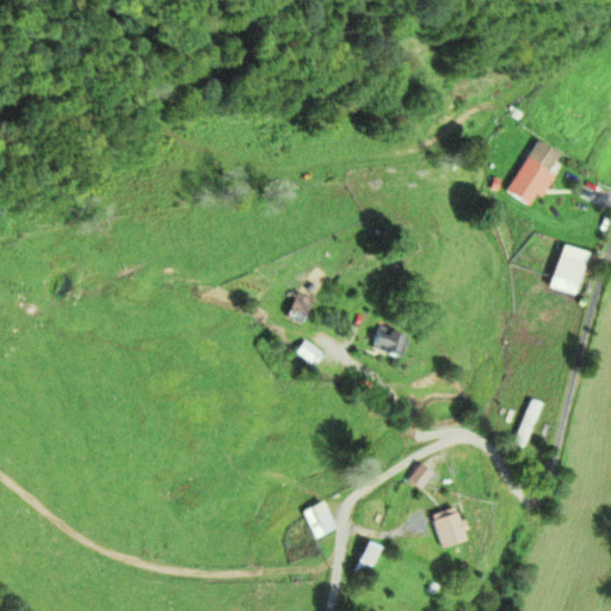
[(561,158),(536,141),(504,191),(529,209),(561,158)]
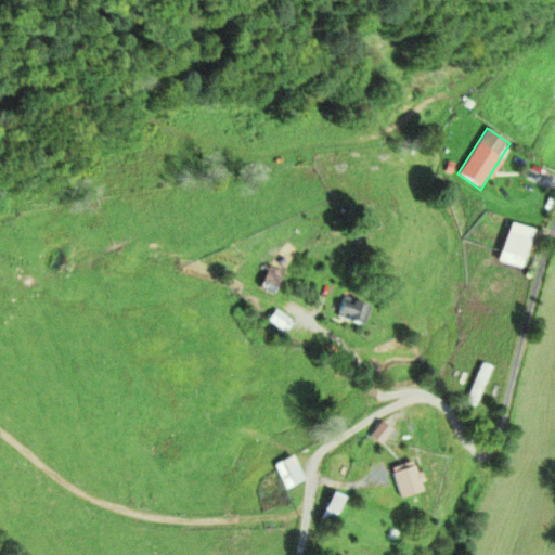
[(530,228),(507,221),(497,261),(519,268),(530,228)]
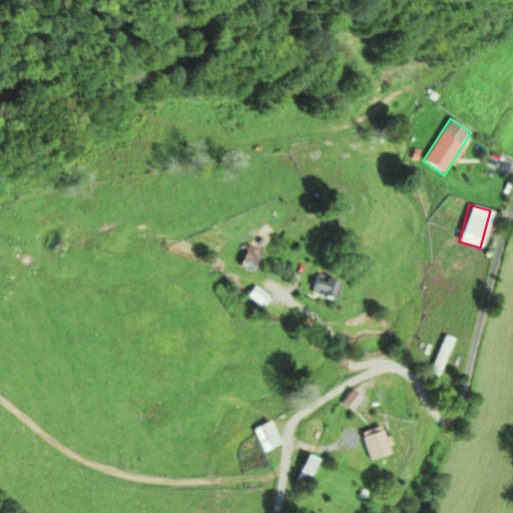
[(240,259),(251,265),(260,251),(248,245),(240,259)]
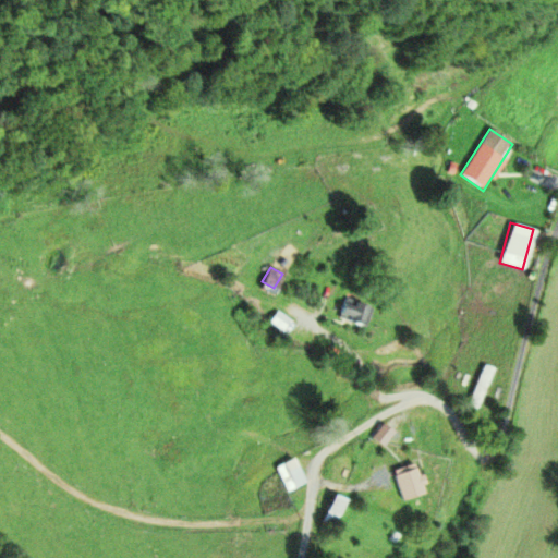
[(363,327),(372,307),(346,296),(337,316),(363,327)]
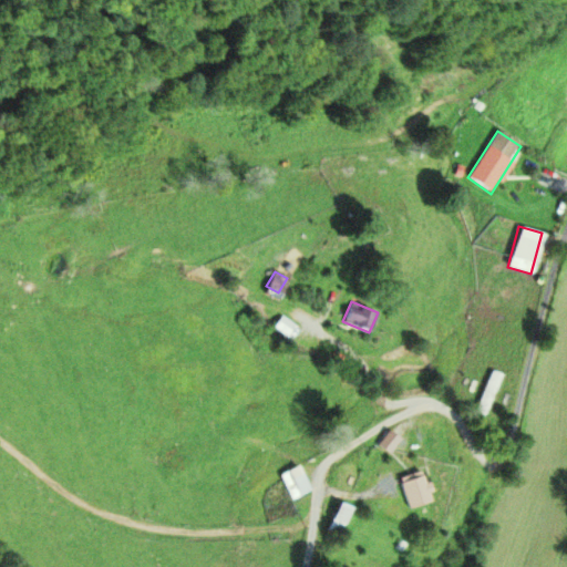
[(476,413),(485,416),(501,374),(491,371),(476,413)]
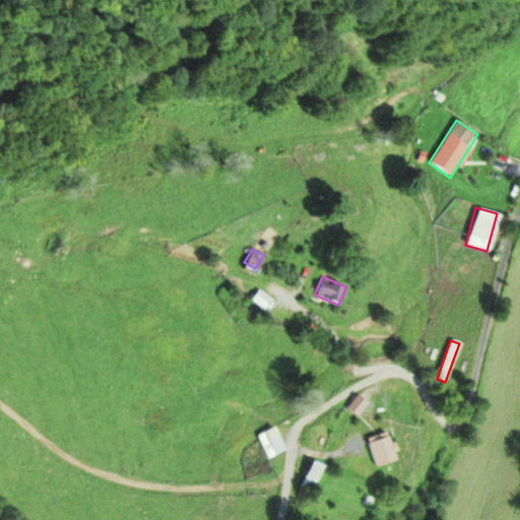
[(367,402),(355,395),(346,408),(358,415),(367,402)]
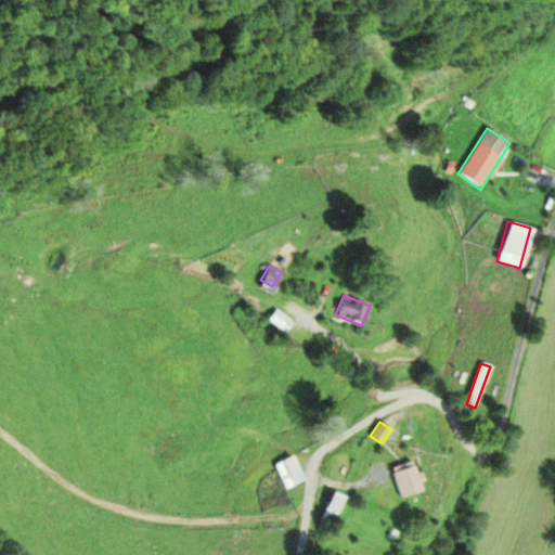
[(274,463),(284,489),(302,481),(293,455),(274,463)]
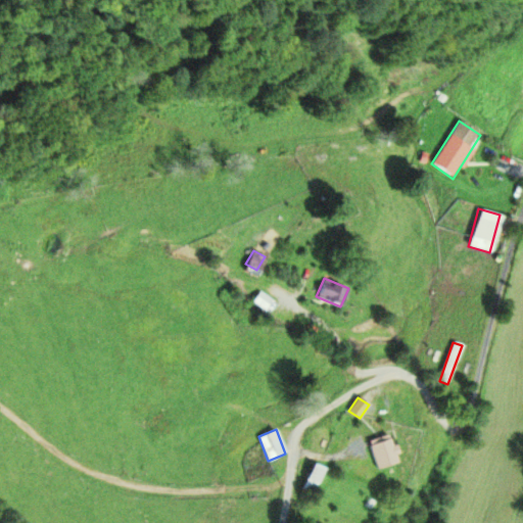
[(390,435),(369,438),(373,467),(395,464),(390,435)]
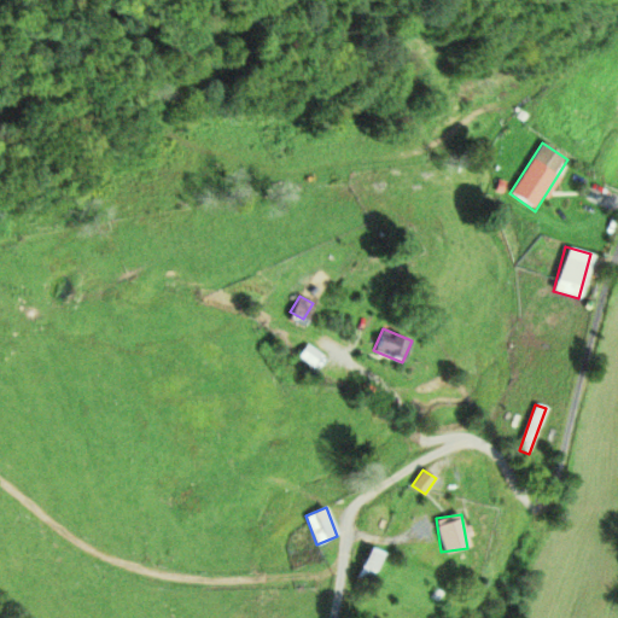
[(368,582),(380,553),(367,548),(356,577),(368,582)]
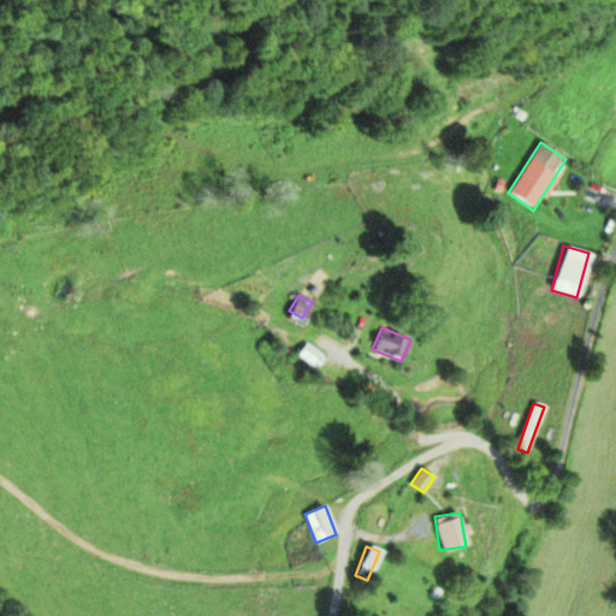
All buildings are outlined.
